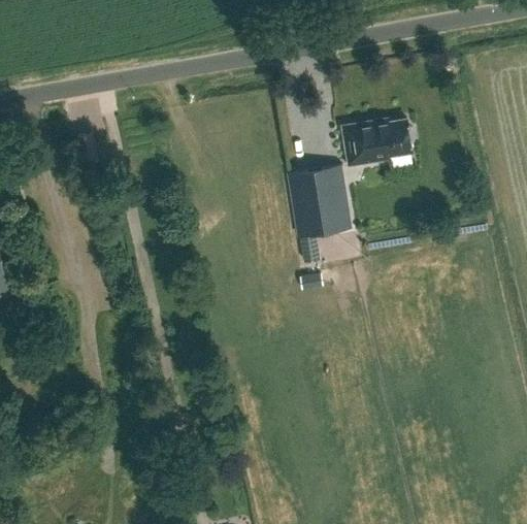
[(408,128),(407,122),(380,126),(380,123),(343,129),(350,167),(390,160),(389,157),(413,154),(412,148),(415,142),(413,131),(408,128)]
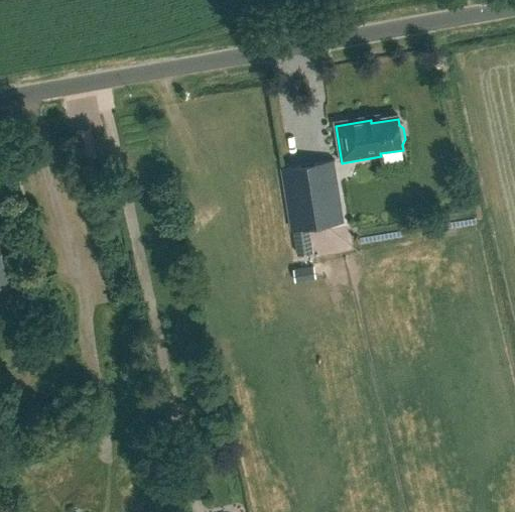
[(310,230),(343,224),(334,164),(284,172),(293,232),(310,230)]
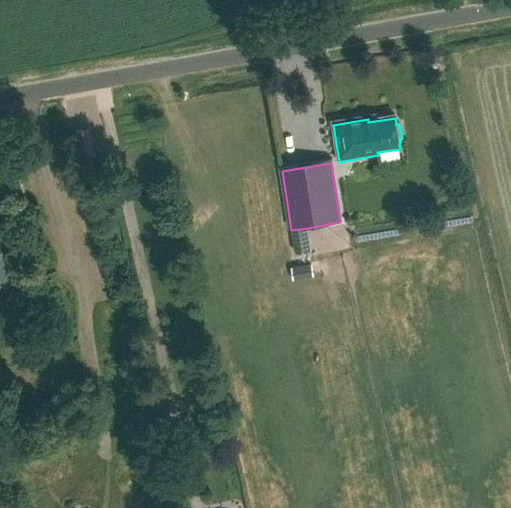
[(312,252),(308,228),(291,230),(295,255),(312,252)]
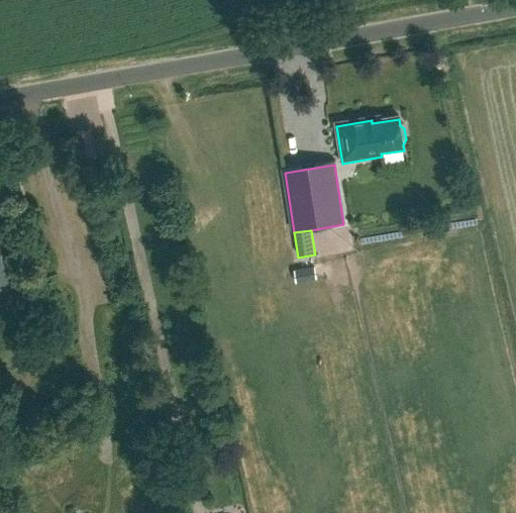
[(0,290),(10,289),(0,235),(0,290)]
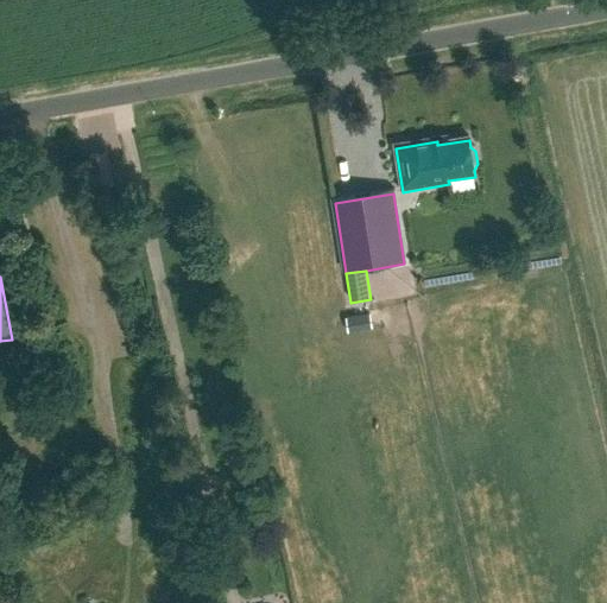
[(346,332),(370,329),(367,316),(345,321),(346,332)]
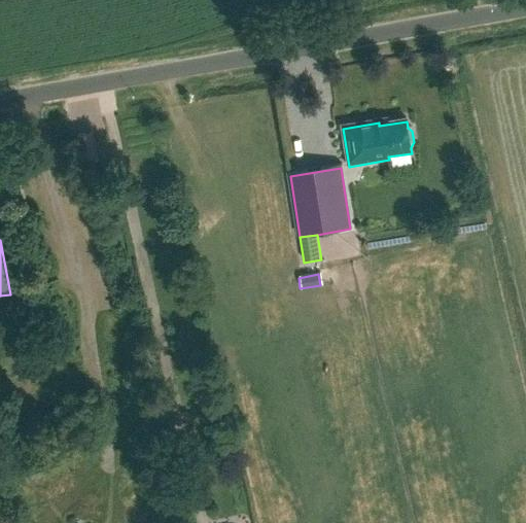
[(111,294),(94,298),(96,309),(113,307),(111,294)]
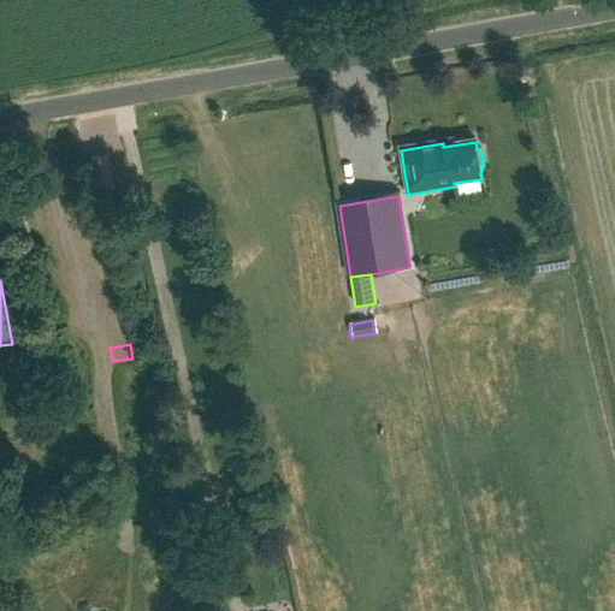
[(22,546),(45,543),(42,531),(19,534),(22,546)]
